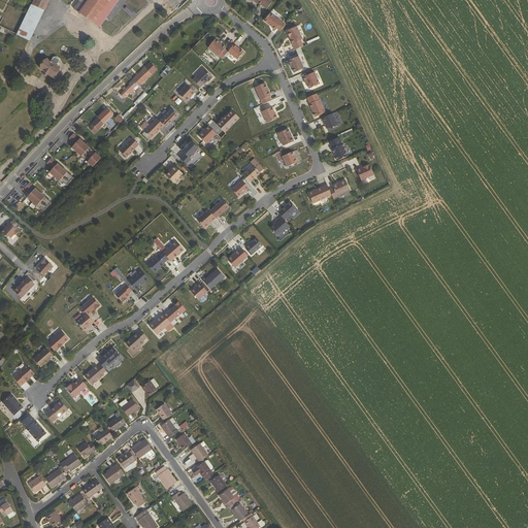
[(34,0),(18,35),(29,40),(47,0),(34,0)]
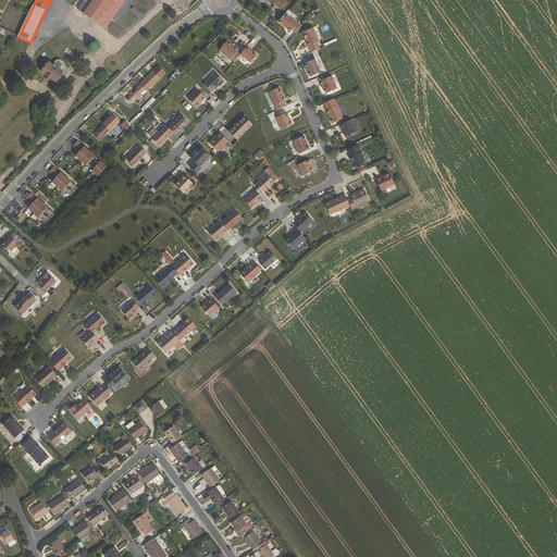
[(84,14),(94,0),(85,0),(78,10),(84,14)]
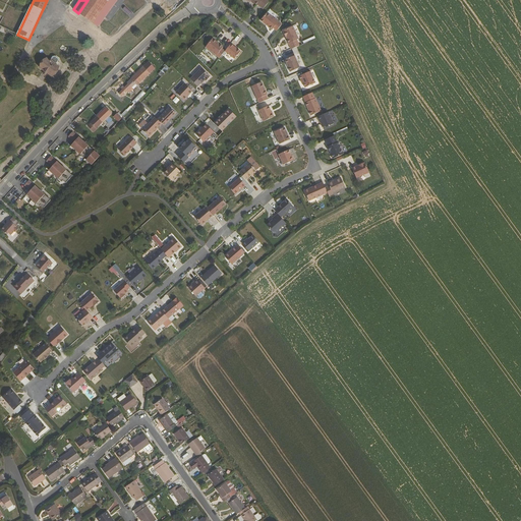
[(88,0),(78,13),(92,22),(108,0),(88,0)]
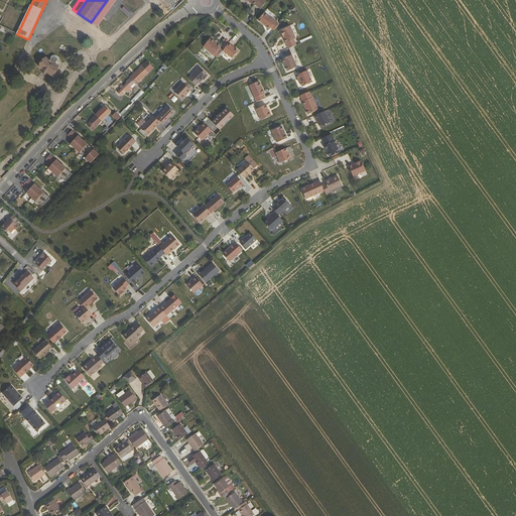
[(115,0),(107,0),(91,22),(97,26),(115,0)]
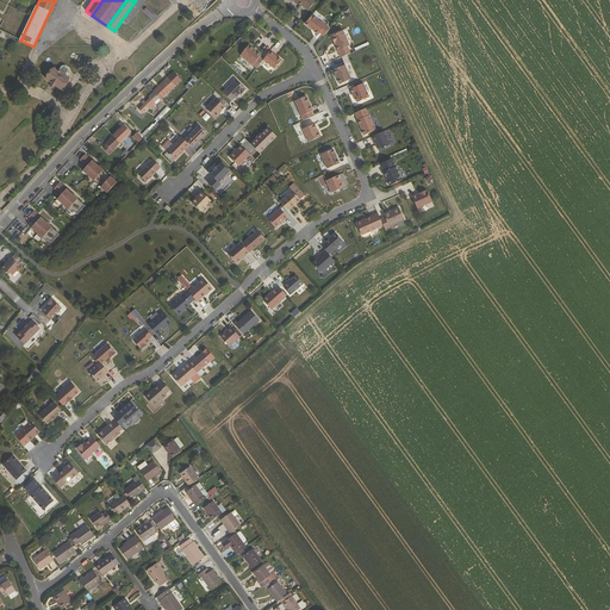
[(307,10),(315,2),(311,0),(288,0),(292,2),(293,0),(294,0),(298,2),(302,5),(307,10)]
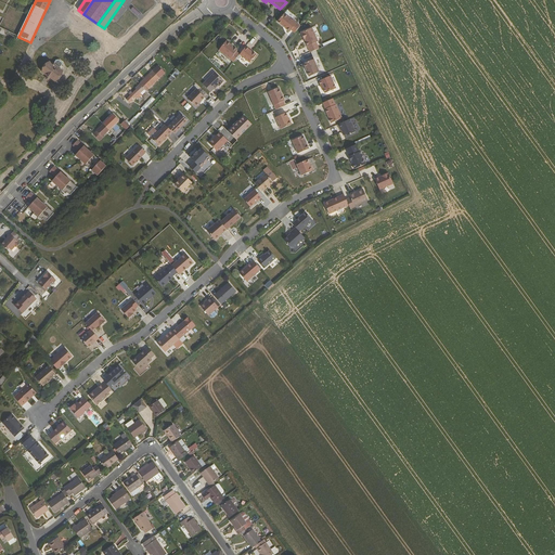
[(292,29),(295,33),(300,25),(293,20),(284,13),(278,21),(286,28),(289,31),(292,29)]
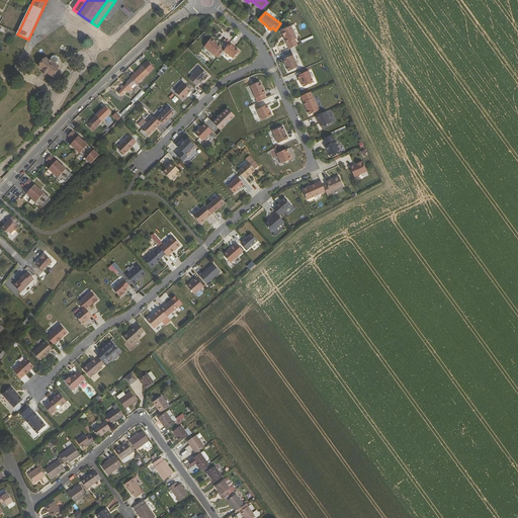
[(290,25),(280,29),(288,49),(297,45),(294,39),(296,38),(290,25)]
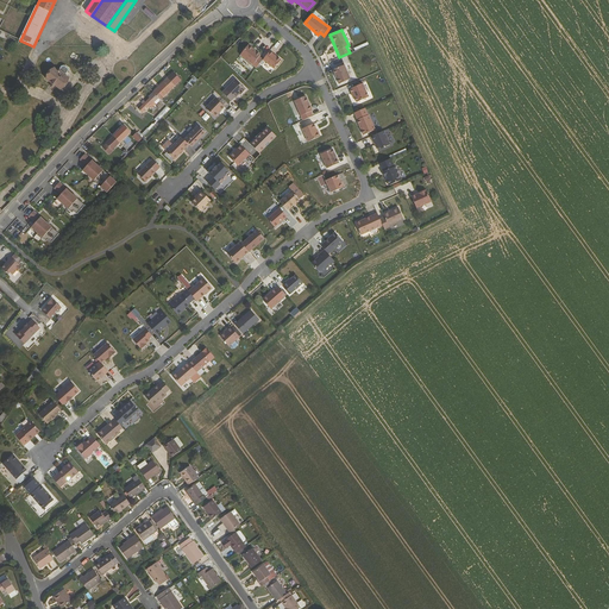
[(240,54),(257,67),(263,60),(259,56),(261,55),(249,44),(240,54)]
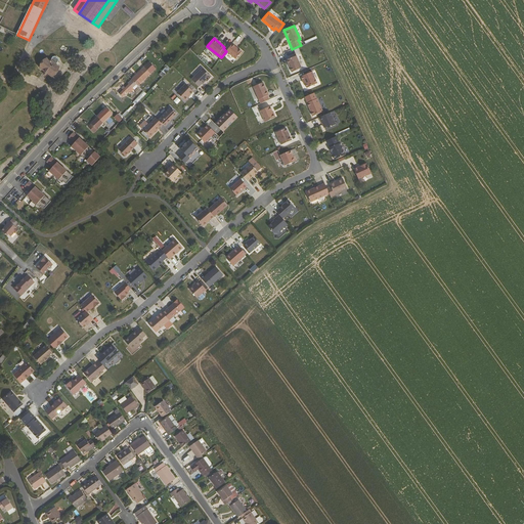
[(232,44),(226,51),(236,58),(243,51),(232,44)]
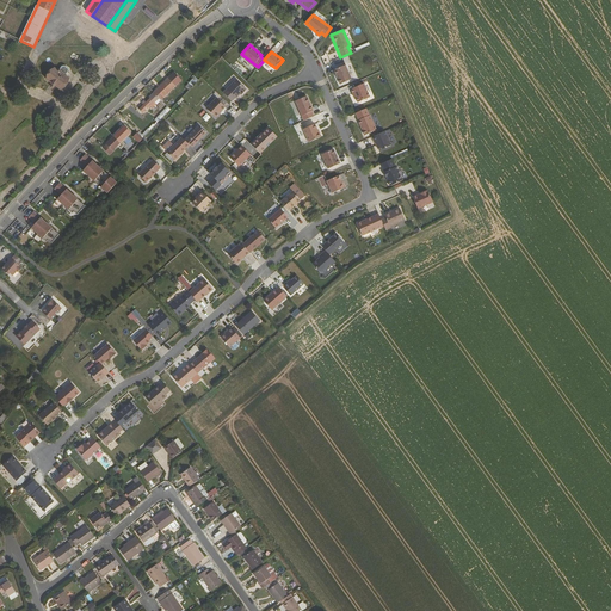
[(345,65),(334,71),(340,84),(351,79),(345,65)]
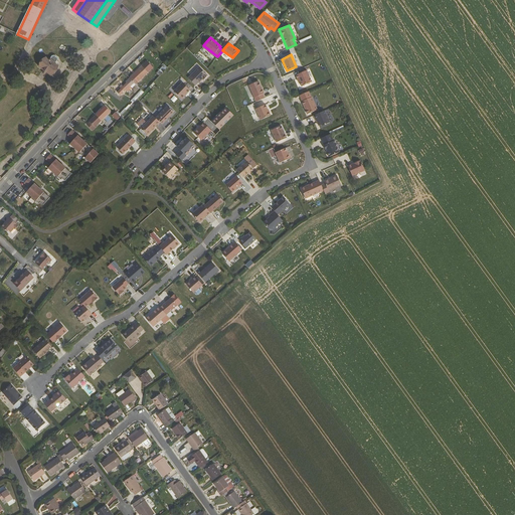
[(58,66),(55,63),(57,59),(57,57),(54,55),(52,55),(49,59),(46,57),(39,66),(51,75),(58,66)]
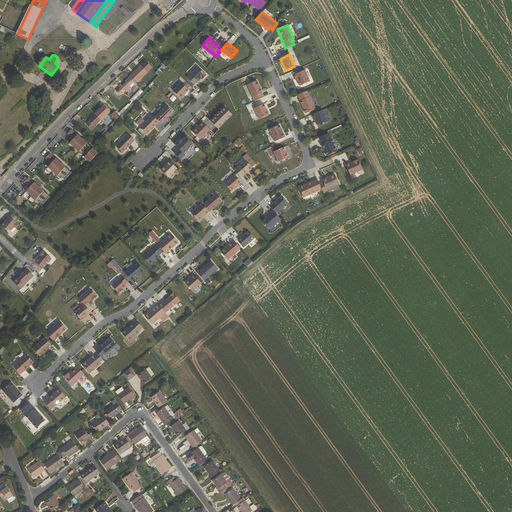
[(159,75),(165,65),(162,63),(155,72),(159,75)]
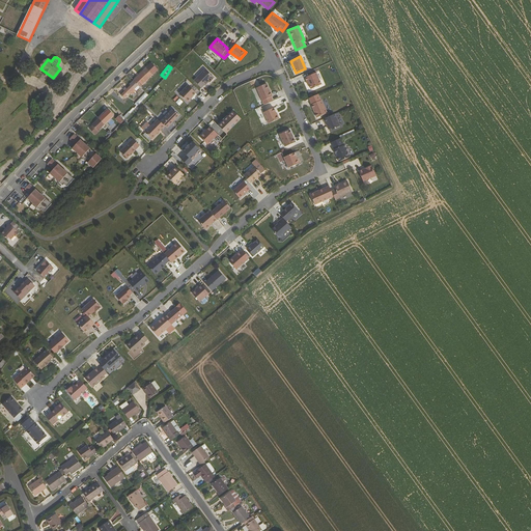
[(140,87),(151,76),(145,68),(134,81),(140,87)]
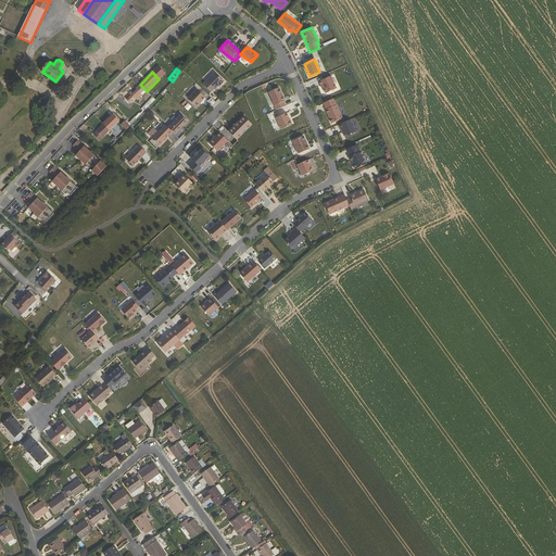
[(220,74),(212,83),(220,90),(225,86),(226,85),(227,86),(230,83),(220,74)]
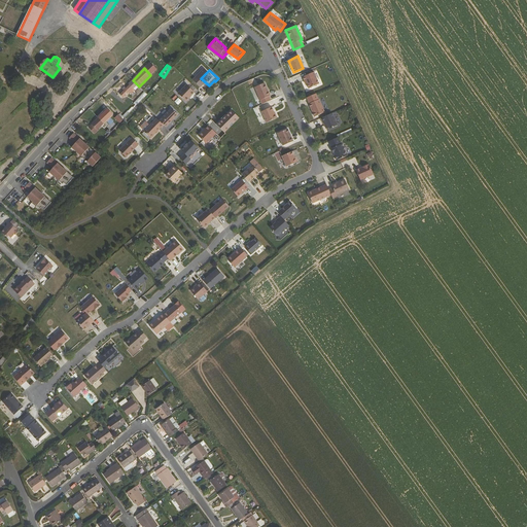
[(314,72),(303,77),(305,81),(306,80),(307,83),(309,89),(319,83),(314,72)]
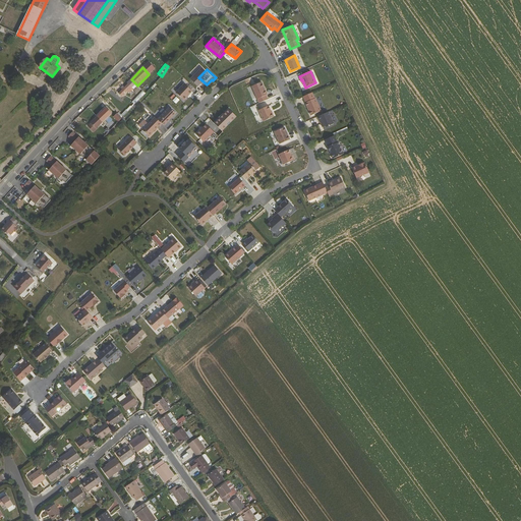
[(128,83),(119,94),(122,96),(127,91),(129,93),(137,85),(131,79),(128,83)]
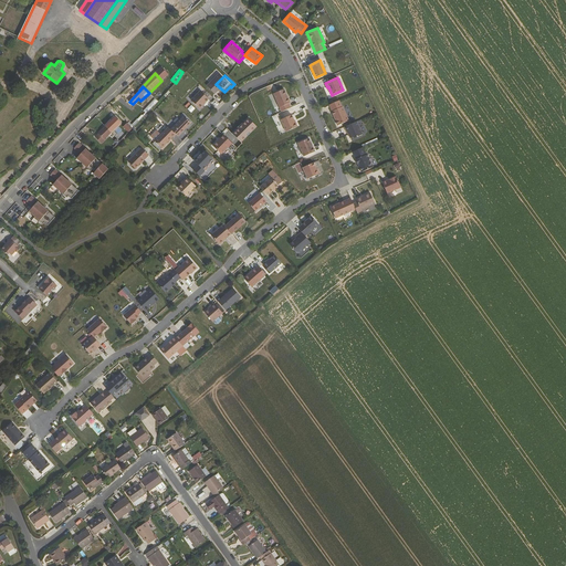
[(273,92),(281,111),(290,106),(289,102),(290,102),(283,87),(273,92)]
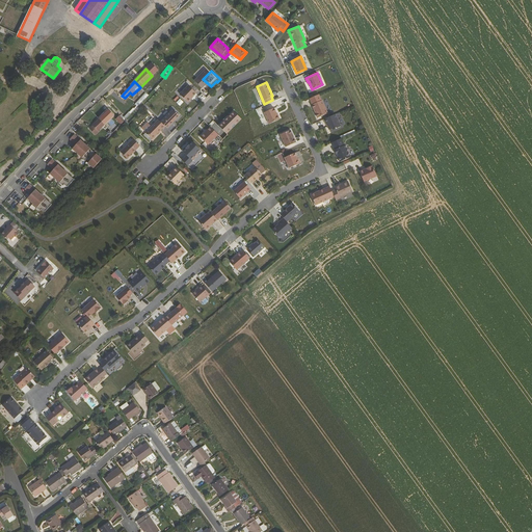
[(193,86),(185,95),(192,103),(202,94),(193,86)]
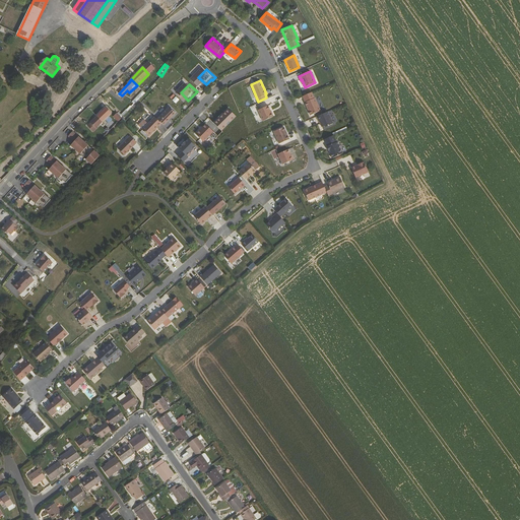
[(315,98),(305,102),(307,106),(309,110),(308,110),(310,115),(320,111),(315,98)]
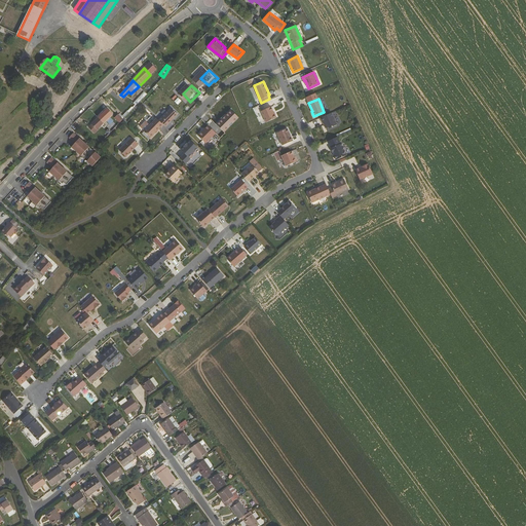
[(271,107),(261,111),(266,122),(276,118),(271,107)]
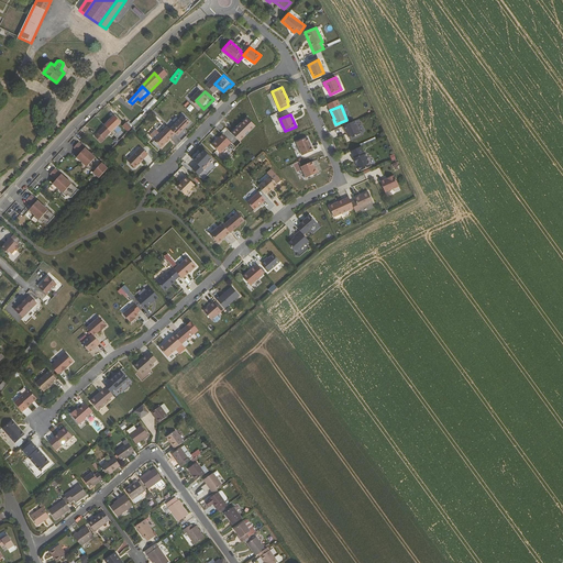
[(188,117),(175,130),(179,134),(181,136),(195,123),(188,117)]
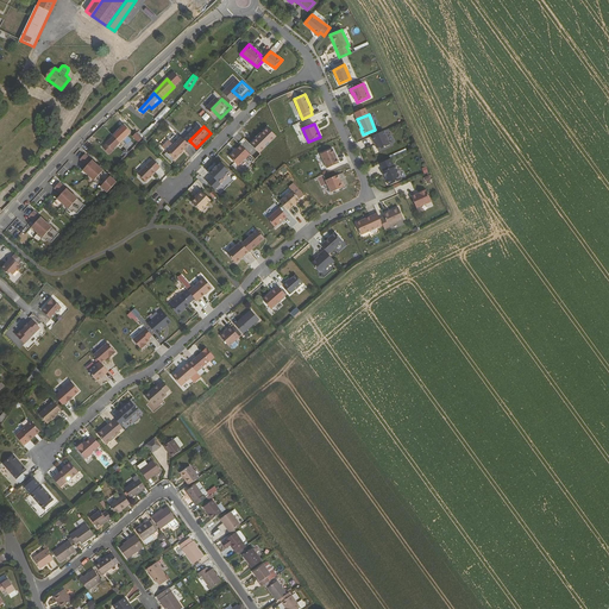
[(268,127),(251,144),(259,152),(276,136),(268,127)]
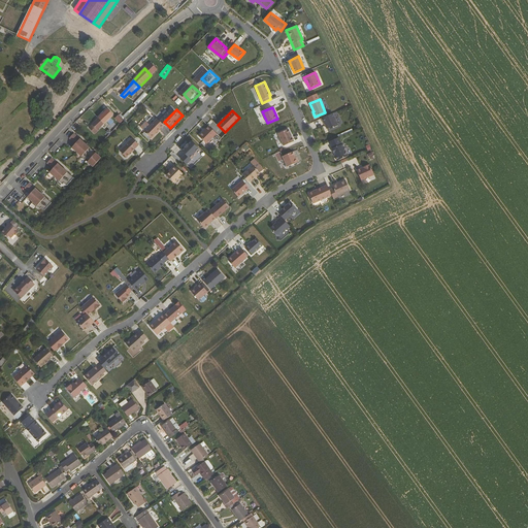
[(106,112),(105,111),(92,125),(97,130),(110,118),(106,112)]
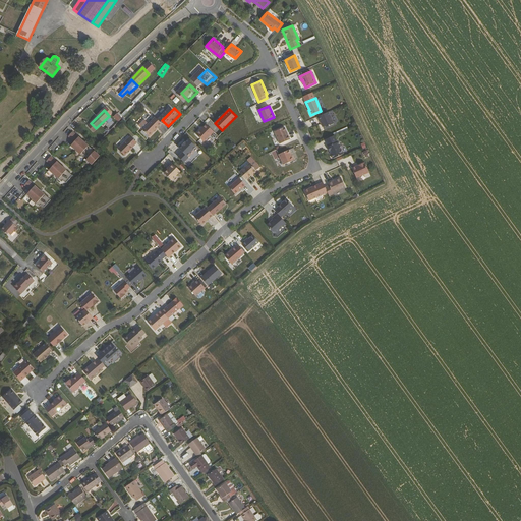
[(112,116),(117,121),(123,116),(118,111),(112,116)]
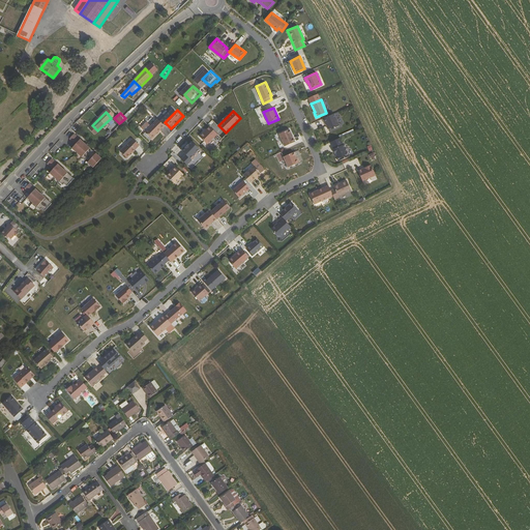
[(339,116),(328,121),(329,125),(331,124),(332,127),(331,127),(333,131),(334,131),(339,129),(339,130),(345,128),(339,116)]
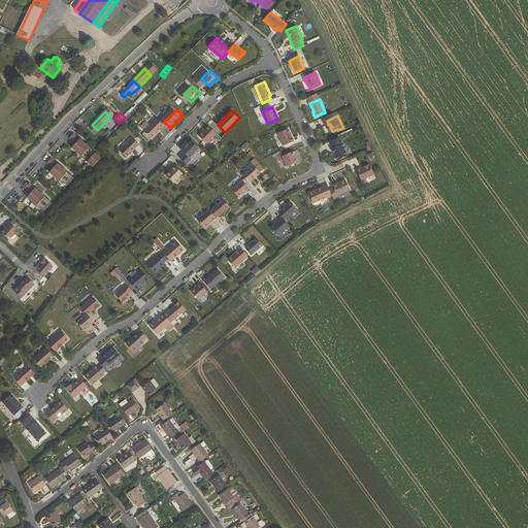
[(162,120),(150,132),(156,138),(168,126),(164,122),(162,120)]
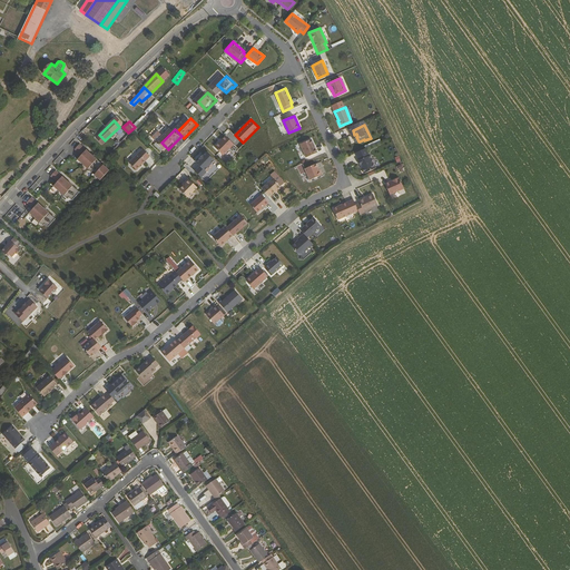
[(219,141),(214,147),(223,155),(234,145),(225,136),(222,139),(222,140),(219,143),(219,141)]
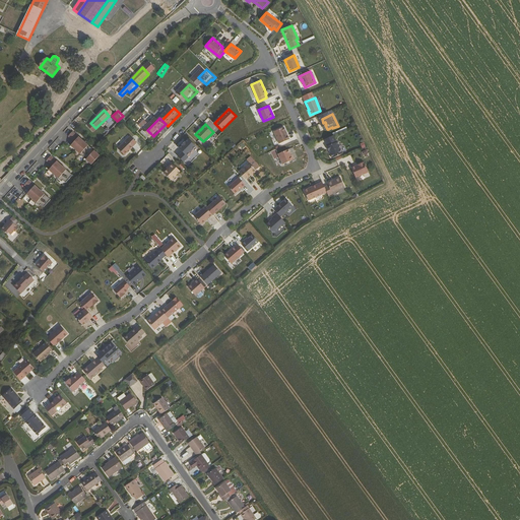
[(283,127),(273,131),(279,143),(288,139),(287,135),(286,135),(284,131),(285,131),(283,127)]
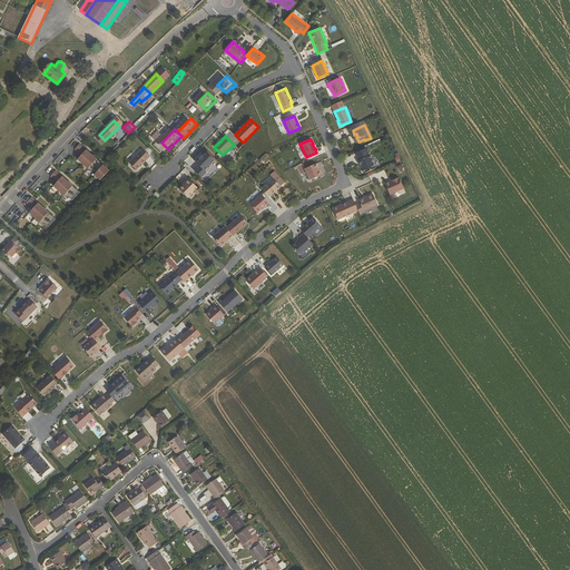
[(365,148),(356,151),(360,159),(359,160),(360,165),(361,164),(362,164),(363,167),(363,168),(364,172),(365,173),(374,168),(369,156),(365,148)]
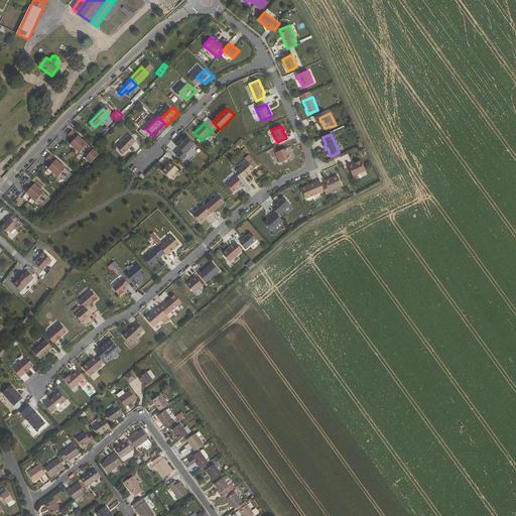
[(83,136),(79,141),(75,145),(88,156),(89,155),(91,157),(90,158),(95,163),(103,154),(83,136)]
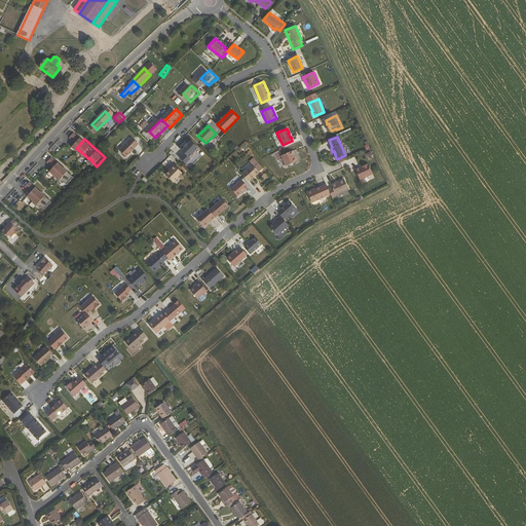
[(133,142),(123,151),(130,157),(139,149),(133,142)]
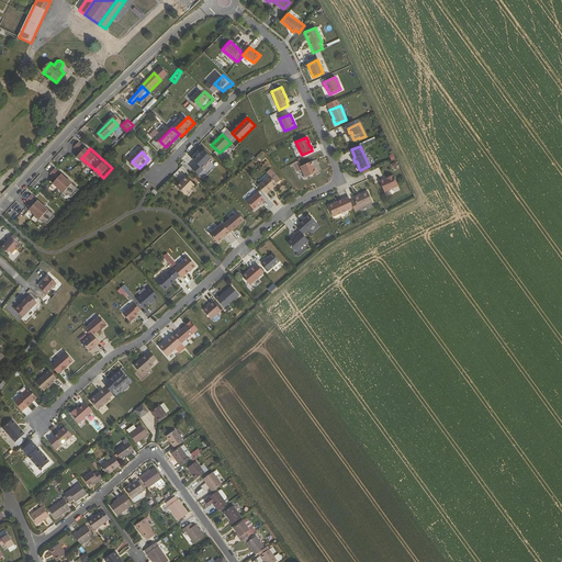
[(215,159),(208,152),(204,155),(201,158),(198,161),(202,165),(197,170),(202,176),(208,171),(205,169),(209,167),(215,159)]
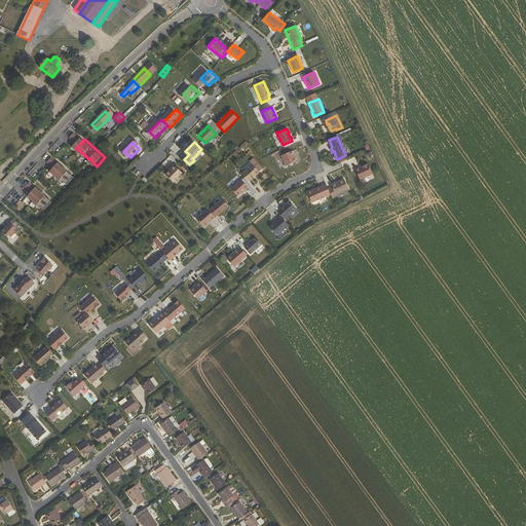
[(292,151),(280,155),(286,166),(297,161),(295,157),(292,151)]
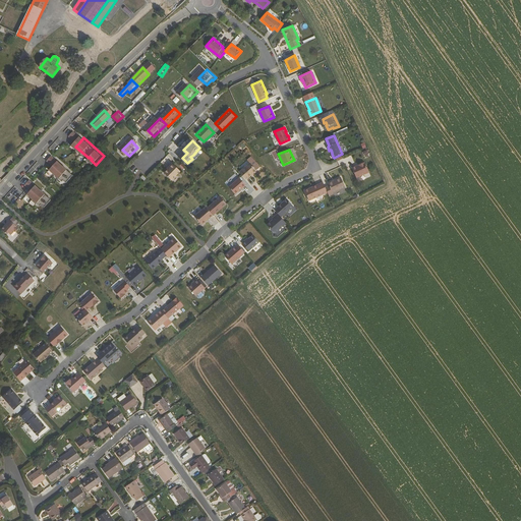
[(76,176),(61,162),(57,166),(53,170),(66,182),(67,180),(70,183),(76,176)]
